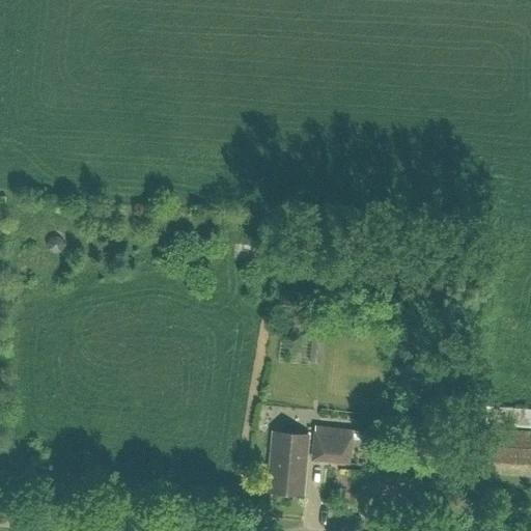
[(320,362),(324,339),(310,338),(308,361),(320,362)]
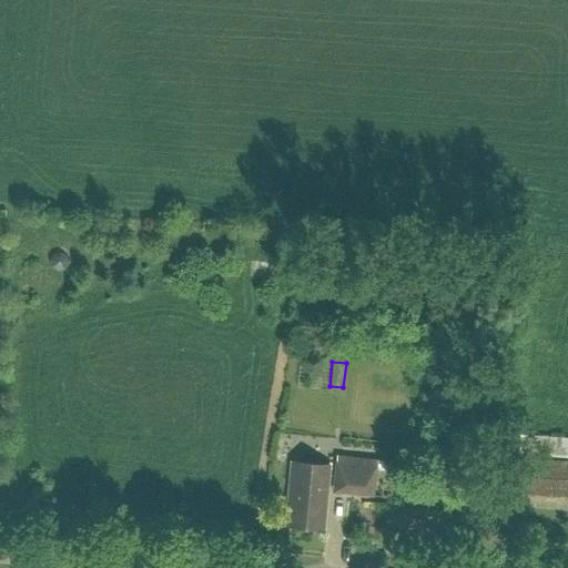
[(567,498),(567,484),(567,437),(519,435),(515,495),(567,498)]
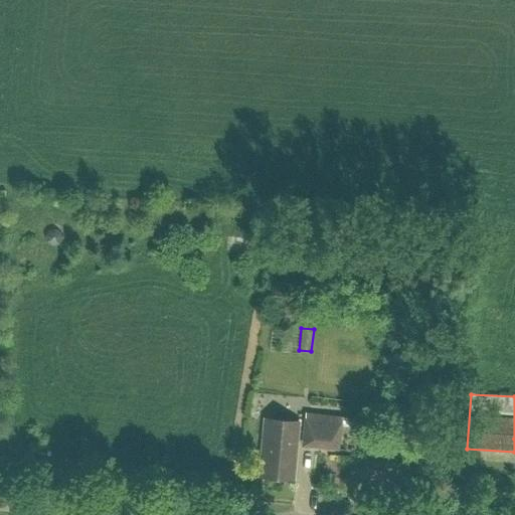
[(338,452),(338,450),(340,427),(355,428),(355,418),(340,416),(303,412),(300,448),(338,452)]
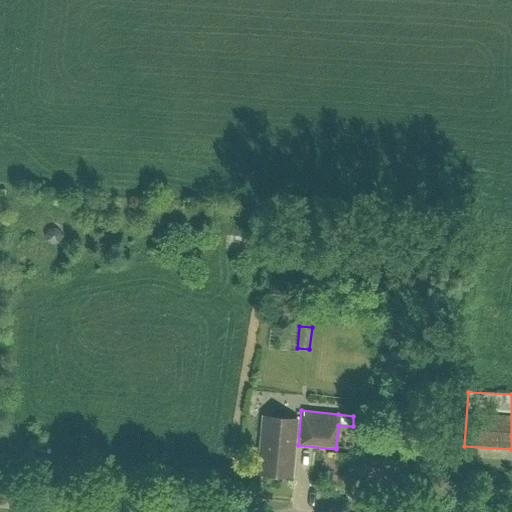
[(290,478),(296,420),(262,417),(256,475),(290,478)]
